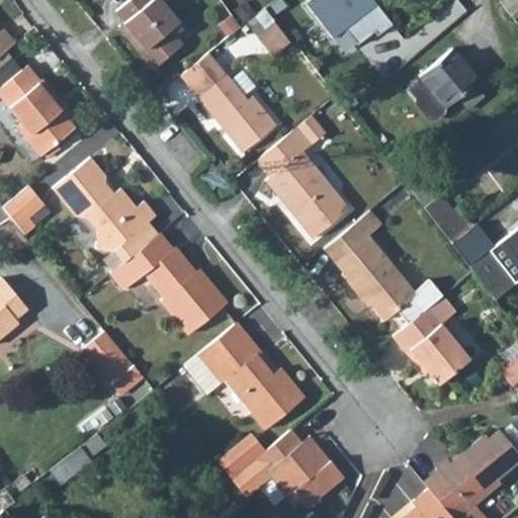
[(124,0),(113,9),(122,20),(121,21),(144,48),(139,52),(152,69),(181,44),(169,28),(178,21),(159,0),(124,0)]
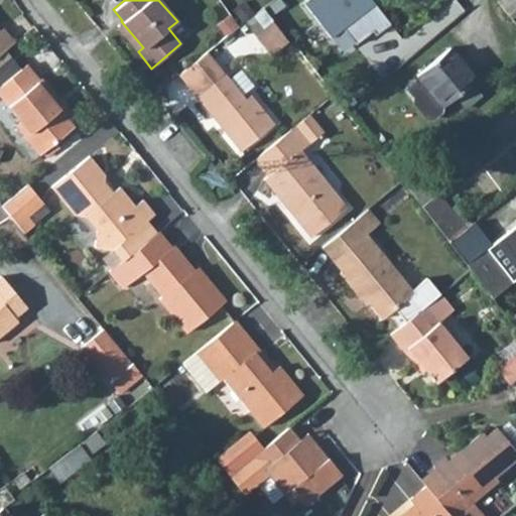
[(255,12),(266,4),(262,0),(257,0),(250,5),(255,12)]
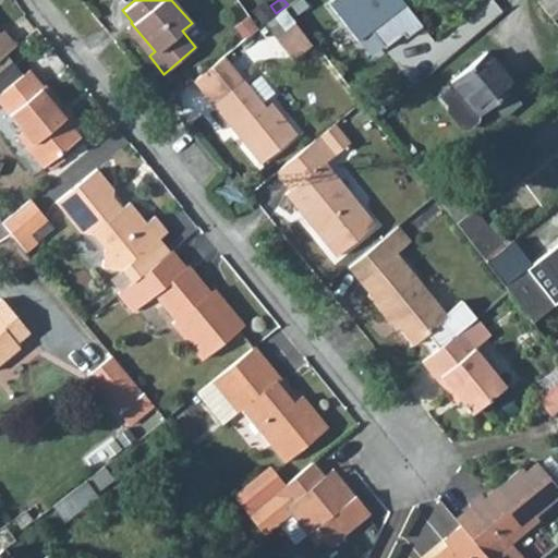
[(405,0),(332,0),(356,40),(375,29),(385,45),(420,25),(405,0)]
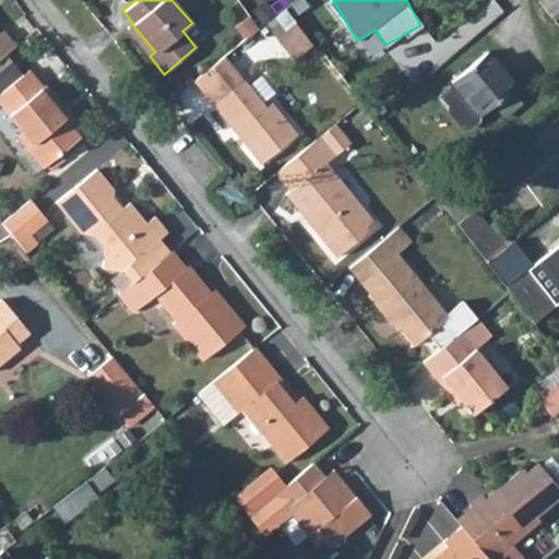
[(558,7),(558,0),(536,0),(536,1),(548,16),(558,7)]
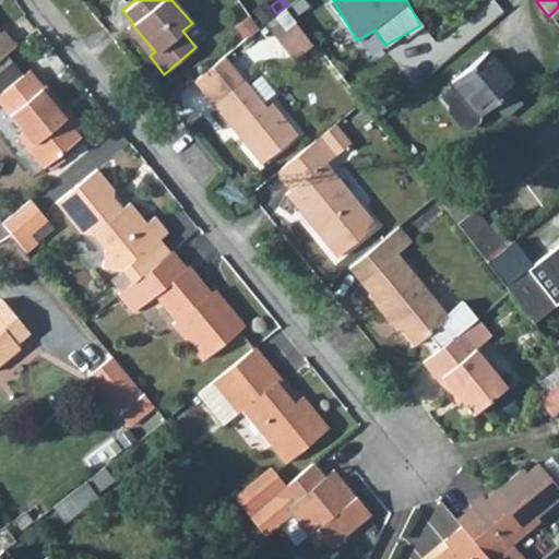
[(311,45),(295,22),(276,37),(294,59),(311,45)]
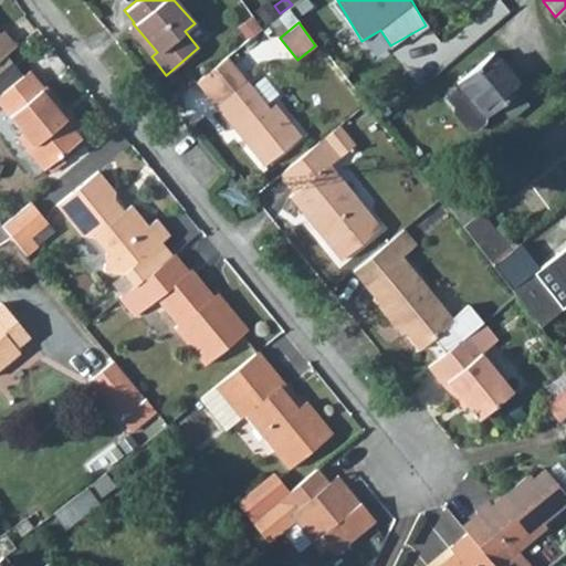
[(152,56),(157,52),(133,23),(127,28),(152,56)]
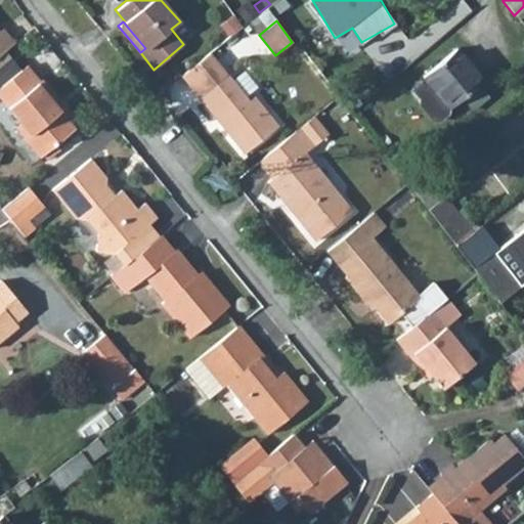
[(0,53),(14,42),(2,29),(0,30),(0,53)]
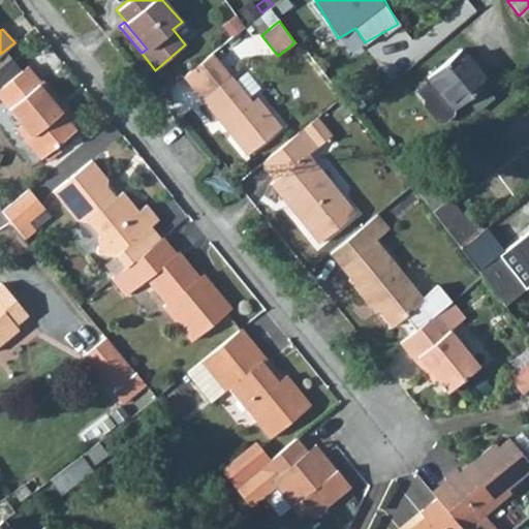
[(487,82),(460,50),(426,78),(438,92),(422,106),(436,124),(438,122),(443,123),(442,119),(447,120),(446,116),(450,117),(450,112),(453,111),(465,99),(481,87),(487,82)]
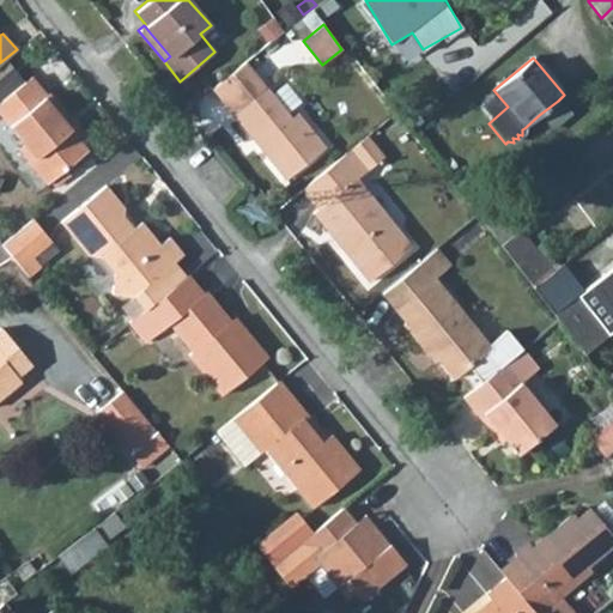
[(290,116),(266,86),(246,61),(211,89),(232,115),(284,177),(325,146),(296,111),(290,116)]
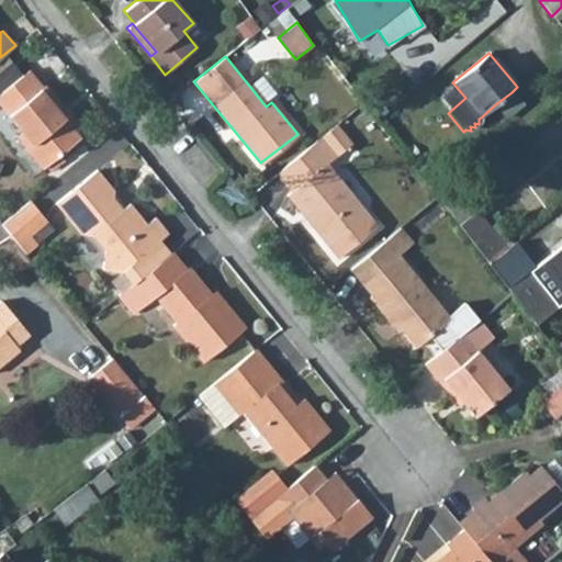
[(43,87),(29,70),(0,92),(0,104),(21,131),(31,142),(24,147),(25,148),(41,167),(42,169),(80,137),(67,121),(54,105),(58,102),(45,85),(43,87)]
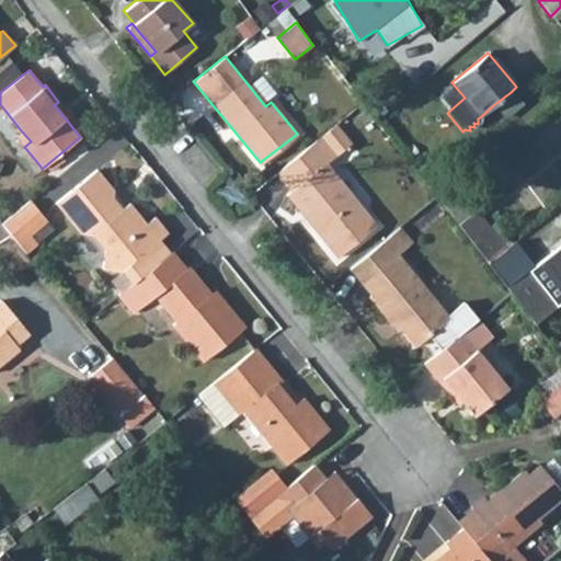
[(447,113),(465,98),(451,82),(442,91),(441,98),(447,106),(447,113)]
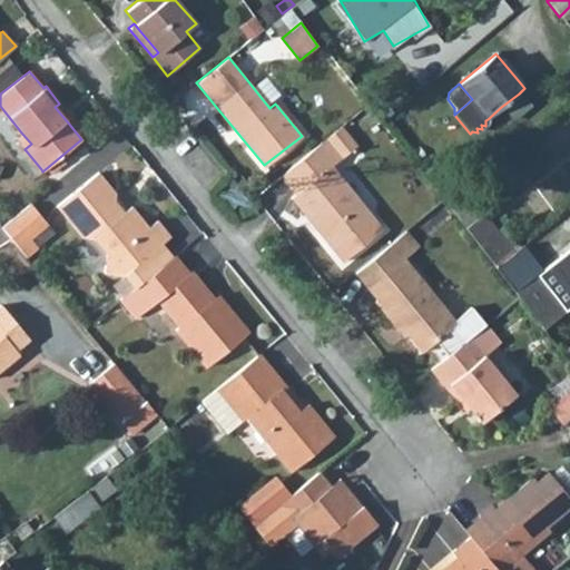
[(519,94),(501,107),(512,120),(529,107),(519,94)]
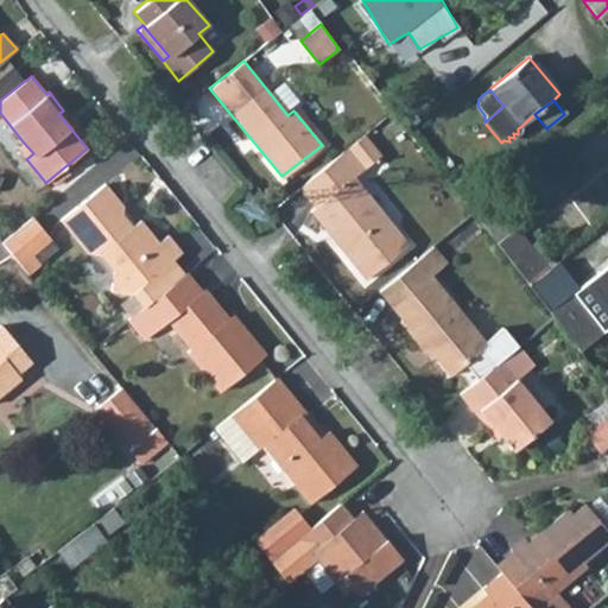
[(76,127),(63,111),(58,114),(73,131),(76,127)]
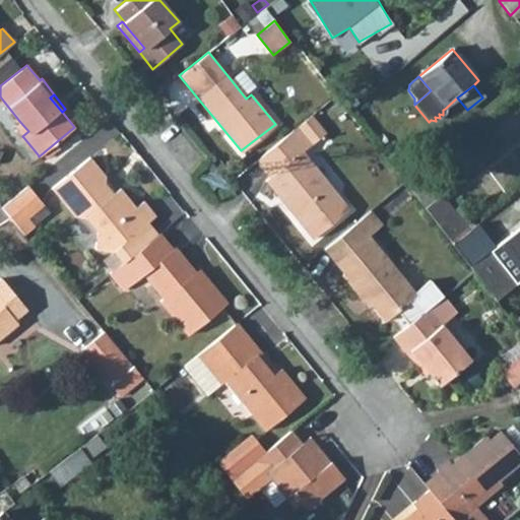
[(325,133),(311,116),(255,160),(268,177),(264,180),(276,194),(280,191),(285,197),(281,200),(304,228),(312,238),(349,208),(340,198),(327,182),(322,186),(308,169),(314,165),(303,151),(325,133)]
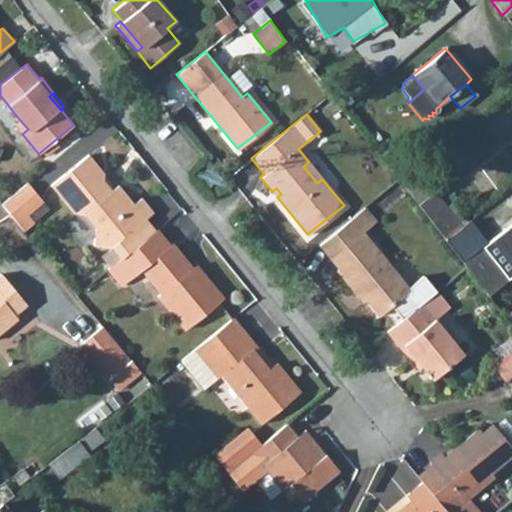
[(19,119),(14,123),(22,134),(28,129),(19,119)]
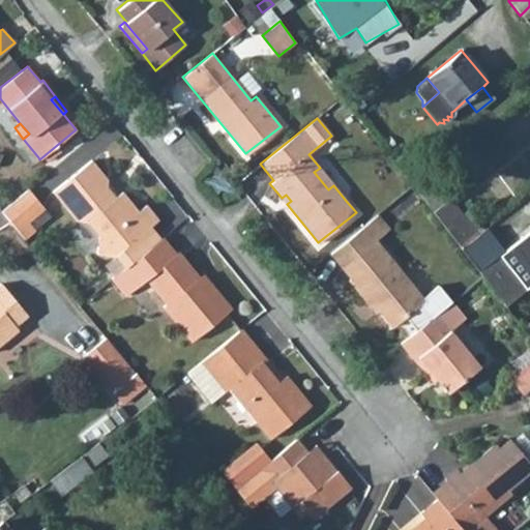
[(28,166),(38,157),(24,140),(13,148),(28,166)]
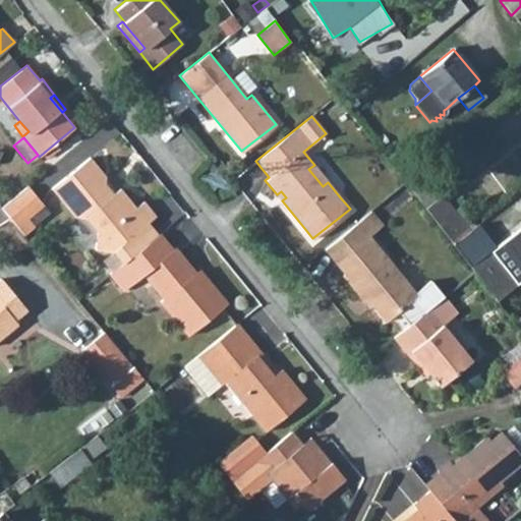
[(106,177),(90,157),(51,188),(74,216),(84,216),(98,231),(96,248),(113,250),(123,263),(158,234),(148,223),(156,217),(143,201),(135,208),(120,188),(113,193),(109,197),(104,190),(105,184),(106,177)]
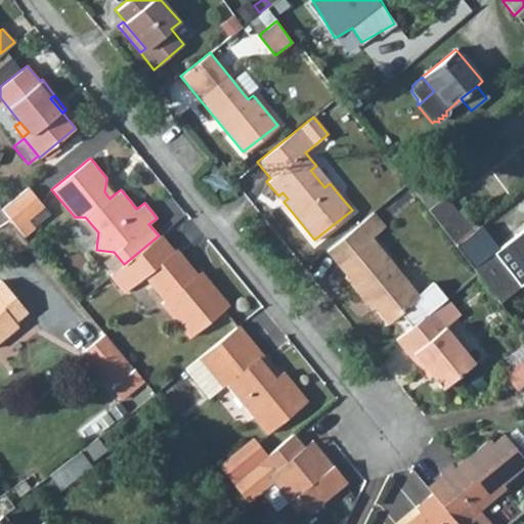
[(324,187),(330,183),(316,166),(310,170),(324,187)]
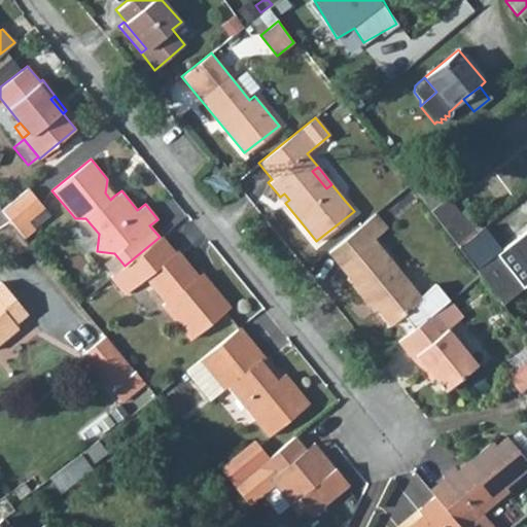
[(443,201),(429,183),(416,195),(429,211),(443,201)]
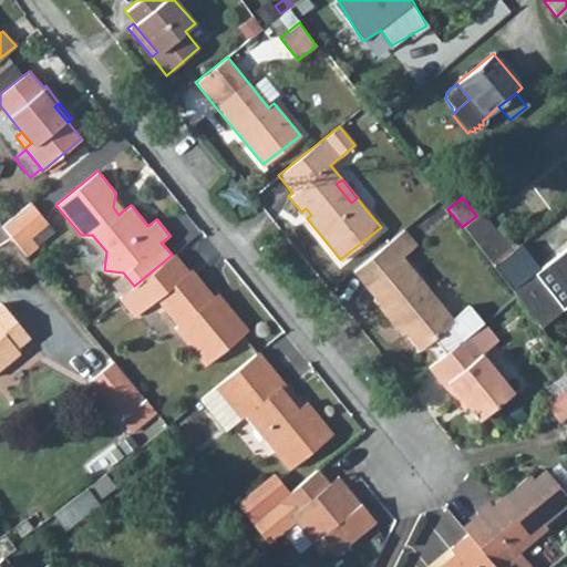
[(119,215),(123,210),(114,200),(113,207),(119,215)]
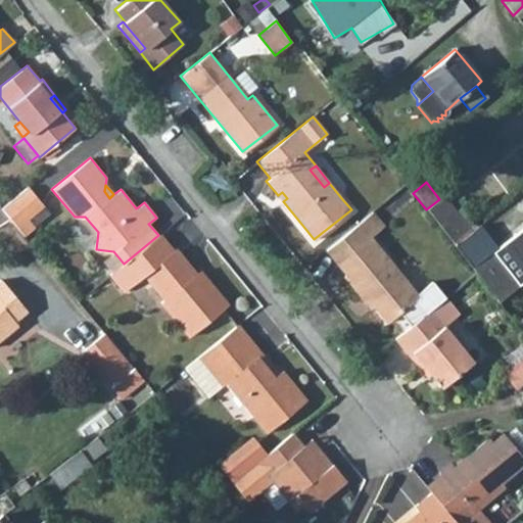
[(28,186),(1,208),(24,235),(35,226),(28,218),(43,205),(28,186)]
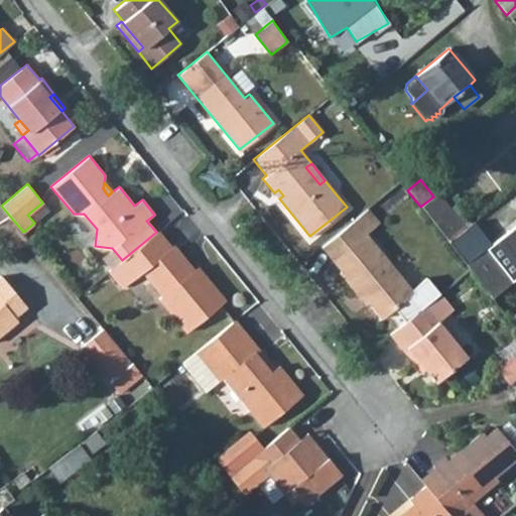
[(279,199),(283,196),(278,189),(274,192),(279,199)]
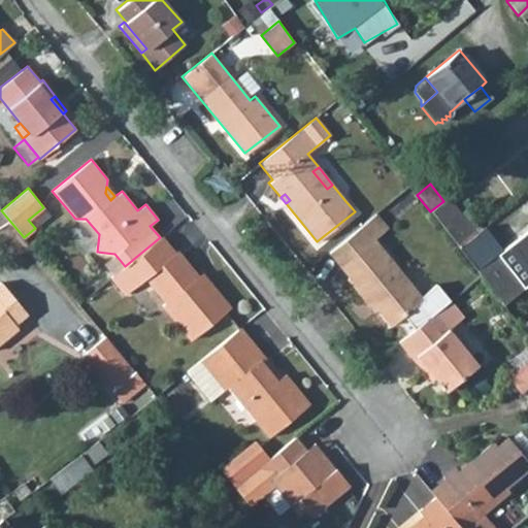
[(476,234),(449,197),(443,201),(430,211),(458,249),(476,234)]
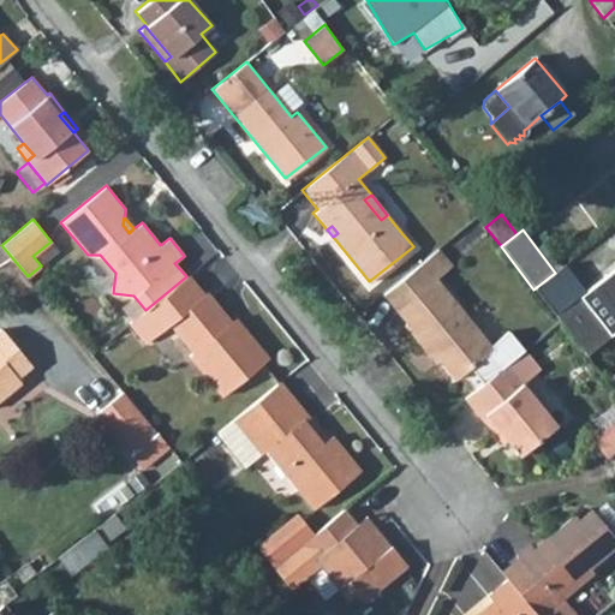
[(452,266),(439,249),(384,292),(396,305),(394,308),(406,323),(404,324),(428,354),(433,352),(439,359),(454,378),(469,366),(482,383),(499,370),(523,350),(508,332),(490,346),(435,278),(452,266)]
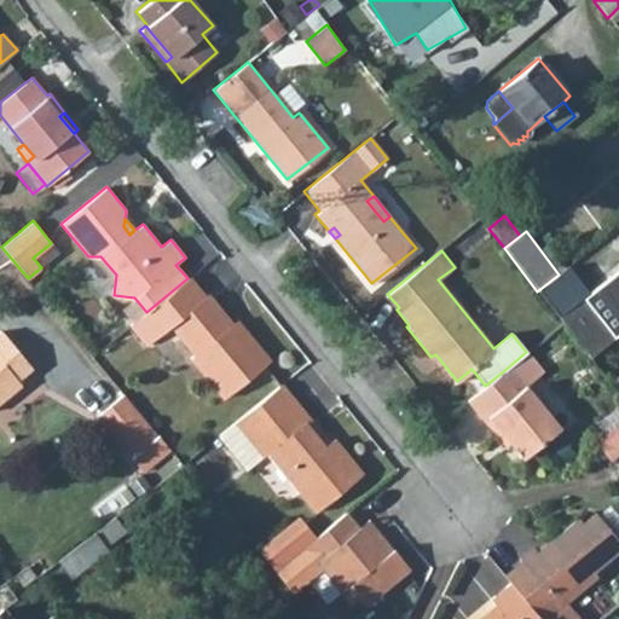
[(559,275),(537,291),(557,316),(582,298),(588,293),(567,267),(559,275)]
